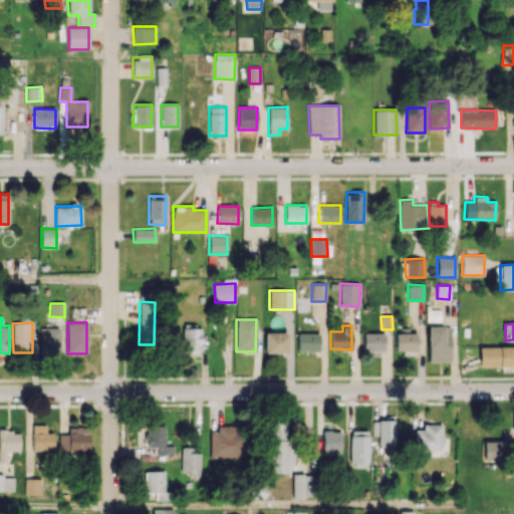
[(428,326),(429,361),(451,361),(450,326),(428,326)]
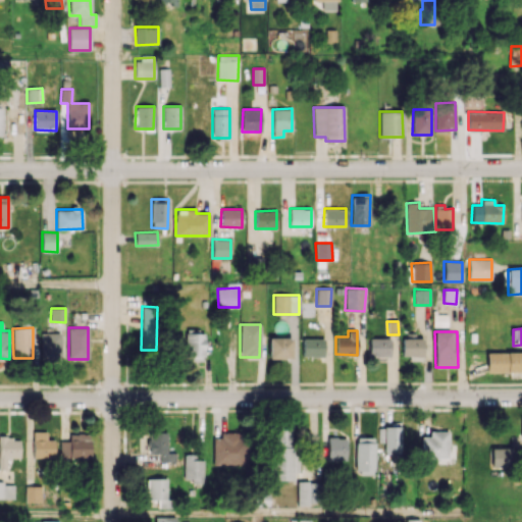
[(60,332),(40,332),(41,357),(60,357),(60,332)]
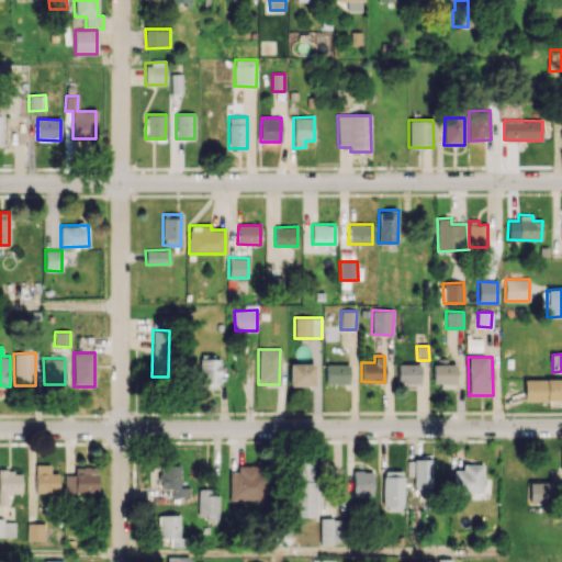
[(220,359),(200,359),(200,388),(220,388),(220,359)]
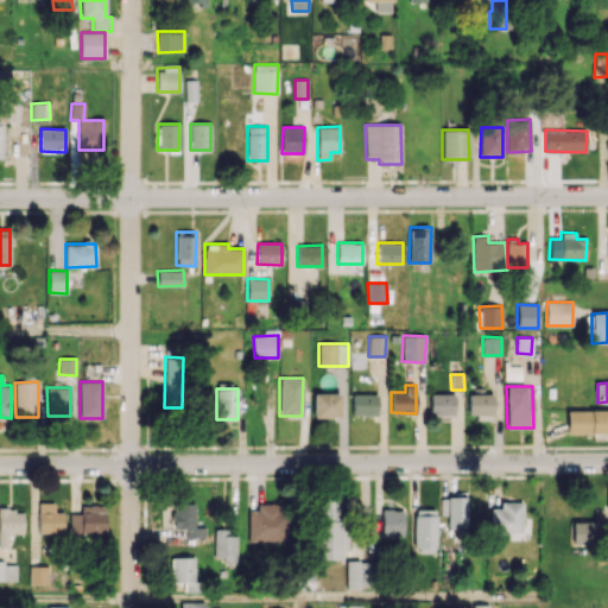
[(312,417),(339,418),(340,394),(314,393),(312,417)]
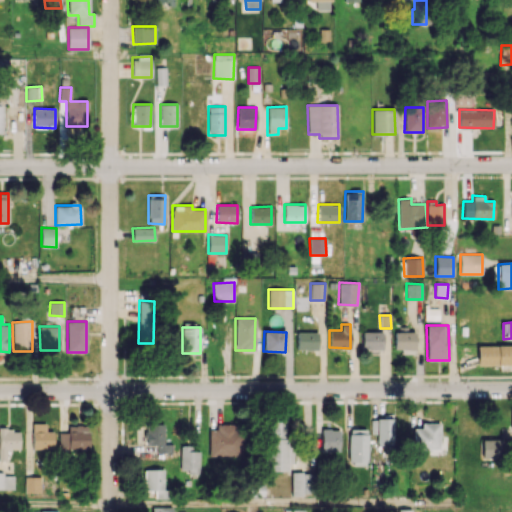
[(317,331),(297,332),(297,350),(317,349),(317,331)]
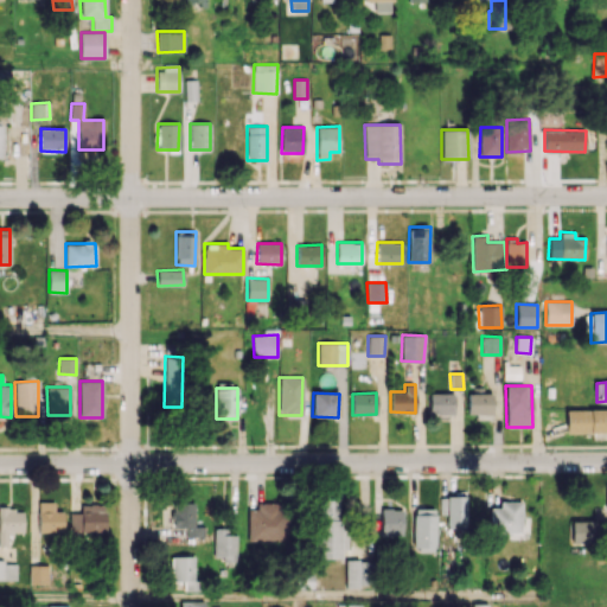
[(453,415),(454,394),(429,393),(428,414),(453,415)]
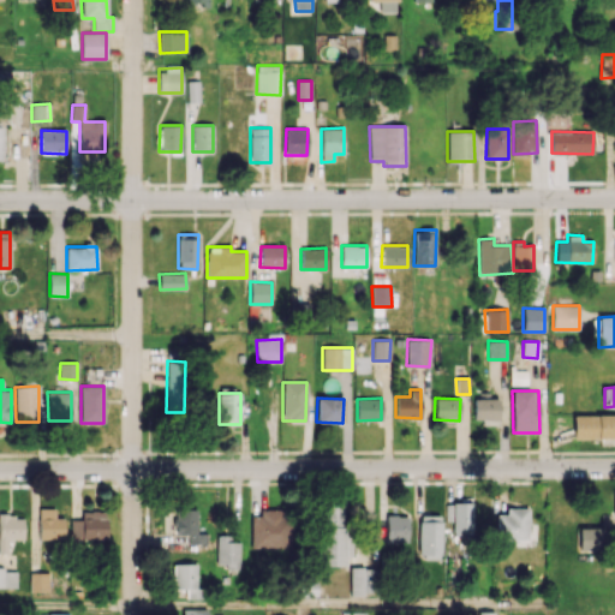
[(473,421),(497,422),(497,399),(473,398),(473,421)]
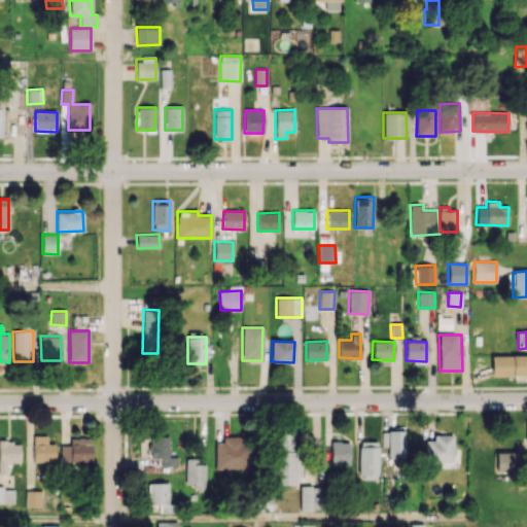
[(526,376),(526,355),(491,355),(491,376),(526,376)]
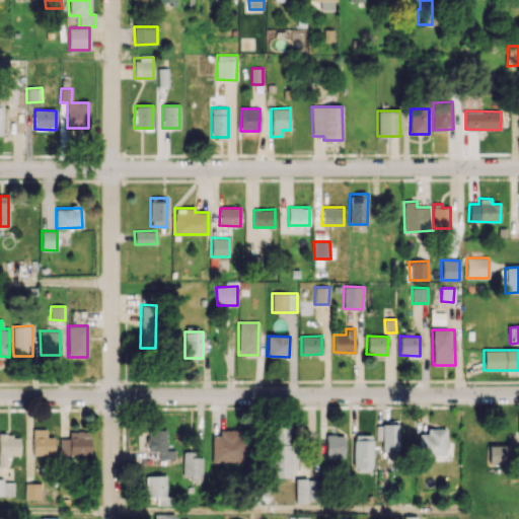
[(289,425),(272,424),(271,444),(289,444),(289,425)]
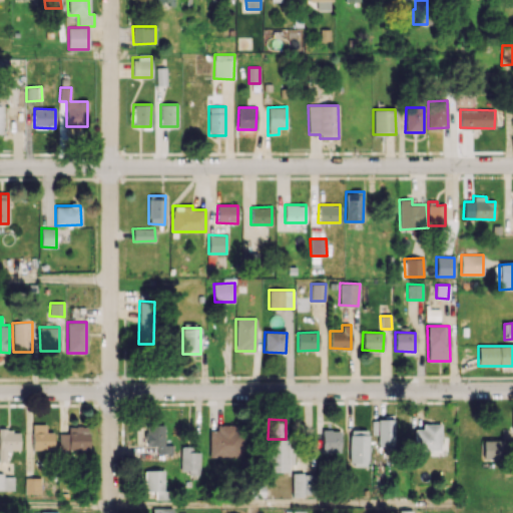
[(371,420),(372,434),(377,434),(377,452),(395,452),(394,419),(371,420)]
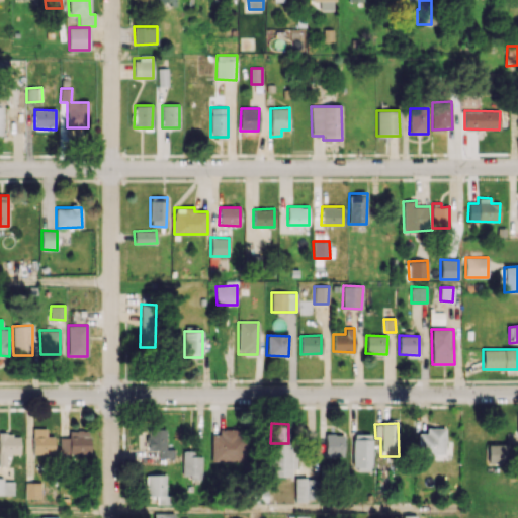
[(54,436),(46,436),(46,428),(32,428),(32,453),(53,454),(54,436)]
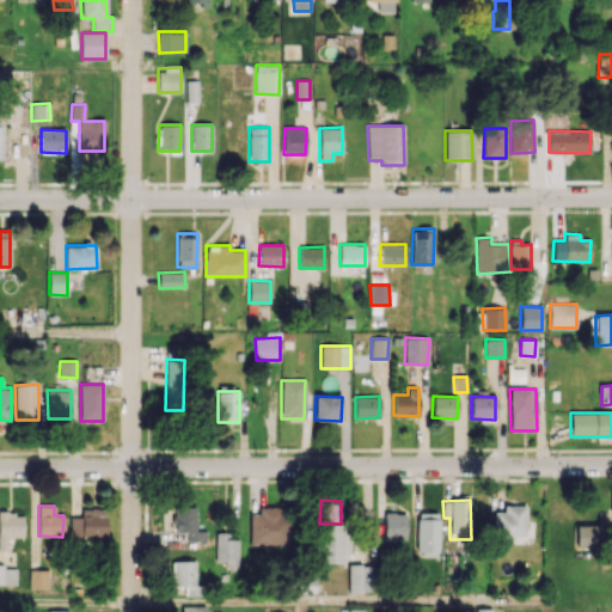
[(195,506),(175,507),(175,532),(188,532),(188,542),(206,540),(206,531),(196,531),(195,506)]
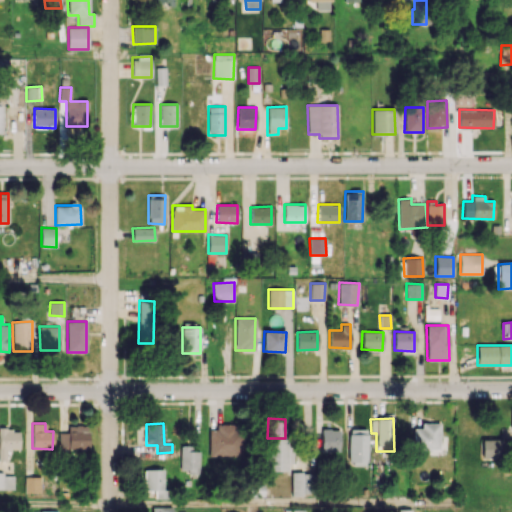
[(413,428),(413,449),(439,449),(439,423),(421,423),(421,428),(413,428)]
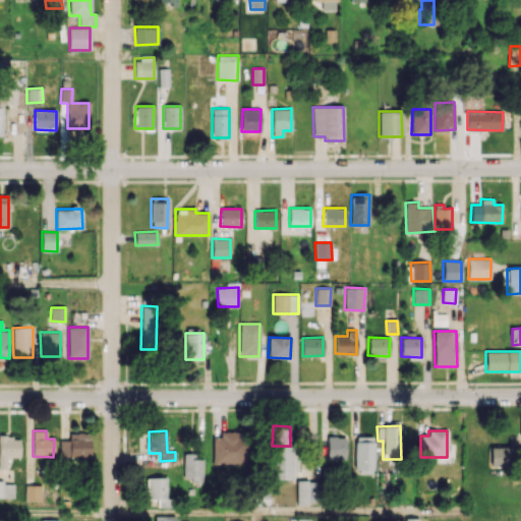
[(91,456),(90,432),(69,433),(69,440),(59,440),(60,457),(91,456)]
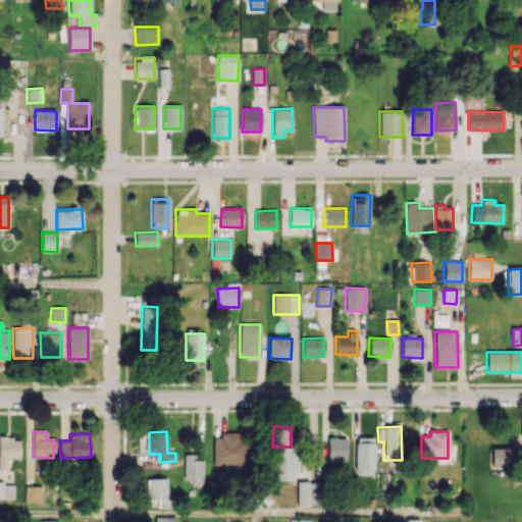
[(213,437),(212,465),(248,466),(249,433),(220,433),(220,437),(213,437)]
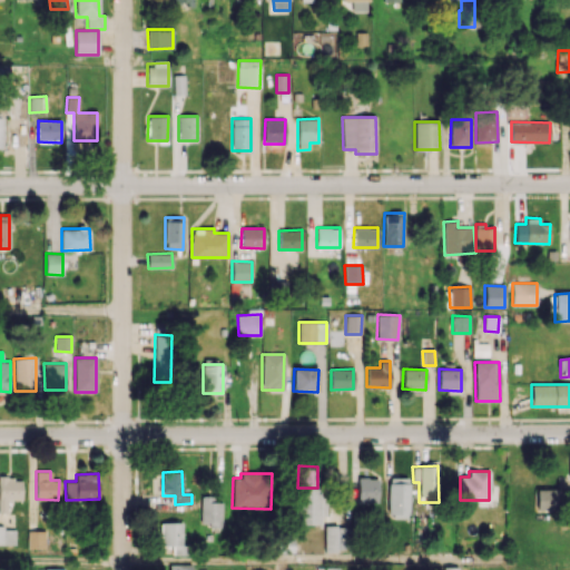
[(21,478),(0,477),(0,512),(7,513),(8,500),(21,500),(21,478)]
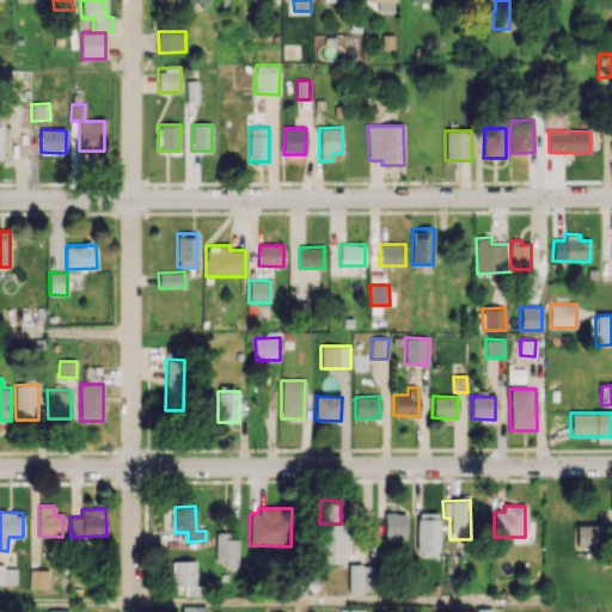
[(405,513),(384,513),(384,539),(405,540),(405,513)]
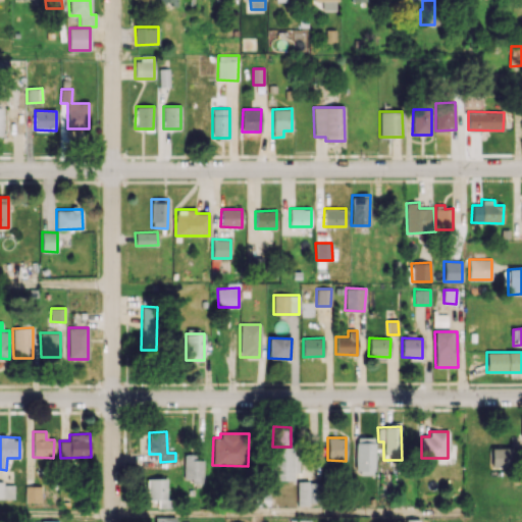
[(355,438),(356,473),(374,473),(374,437),(355,438)]
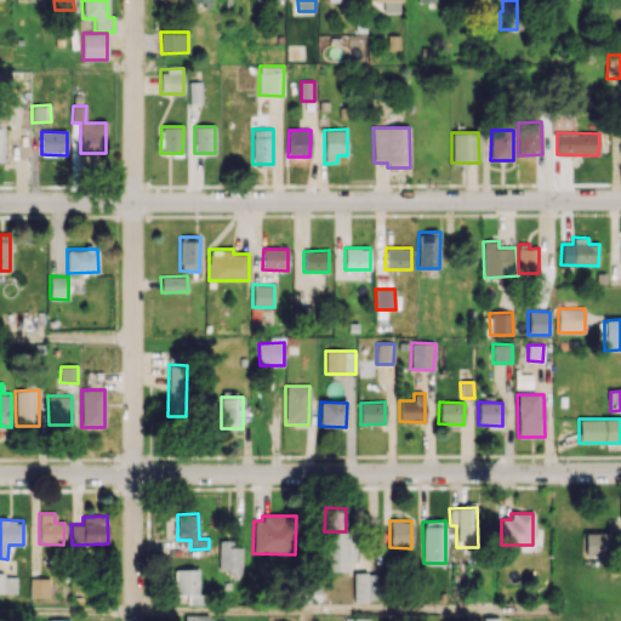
[(611,531),(584,533),(585,557),(611,556),(611,531)]
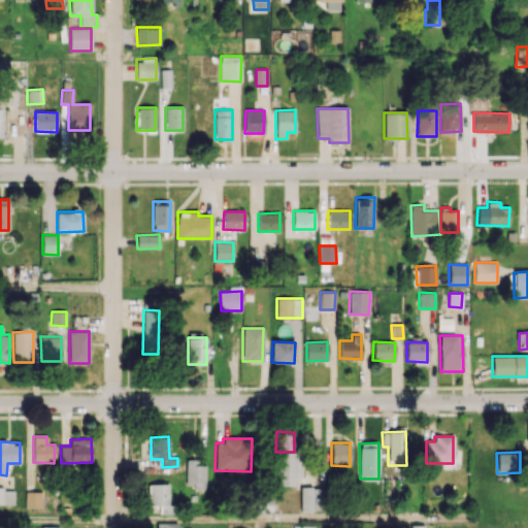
[(298,485),(297,453),(273,454),(274,486),(298,485)]
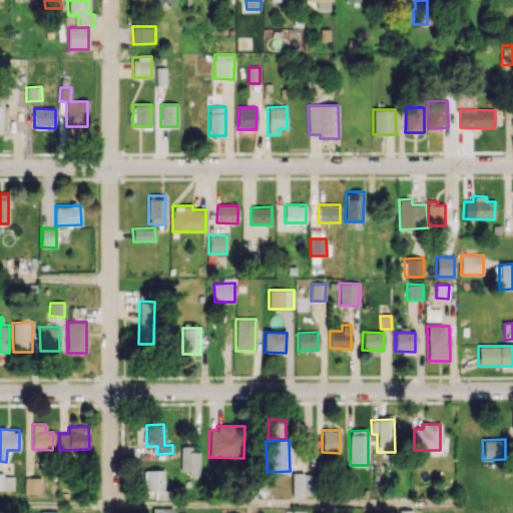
[(199,449),(180,450),(180,477),(199,477),(199,449)]
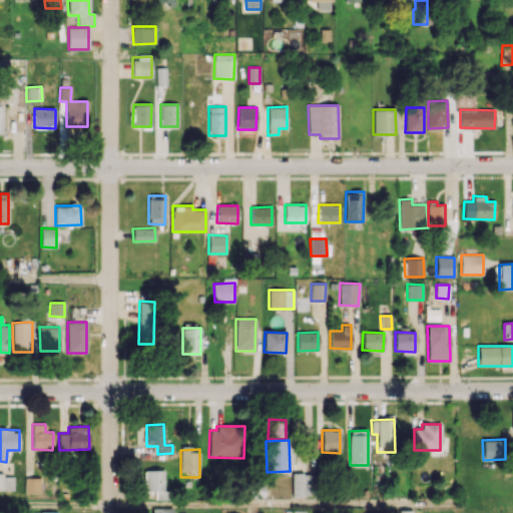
[(164,470),(144,470),(145,491),(154,491),(154,500),(170,499),(170,490),(164,490),(164,470)]
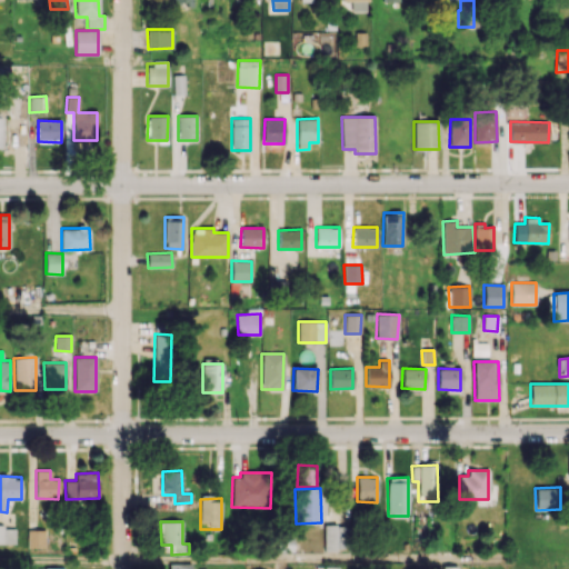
[(323,550),(345,550),(345,525),(323,525),(323,550)]
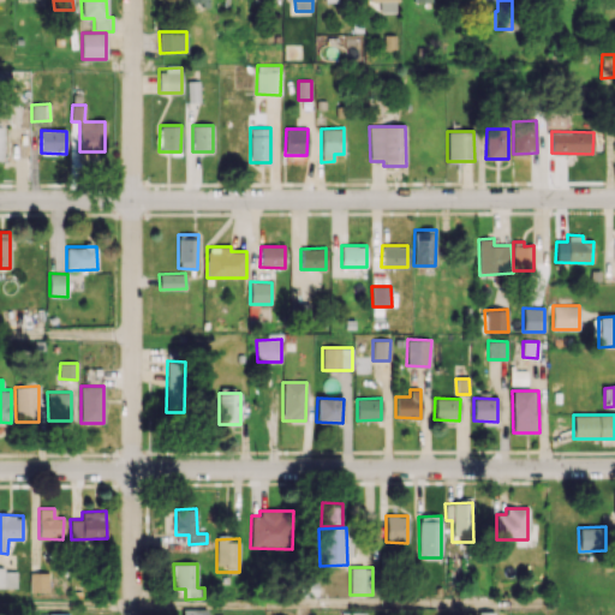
[(17,569),(0,568),(0,587),(17,589),(17,569)]
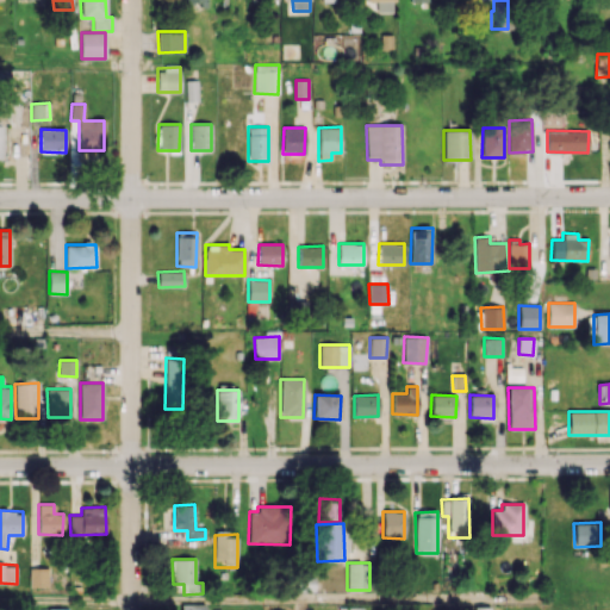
[(30,586),(48,586),(48,567),(30,568),(30,586)]
